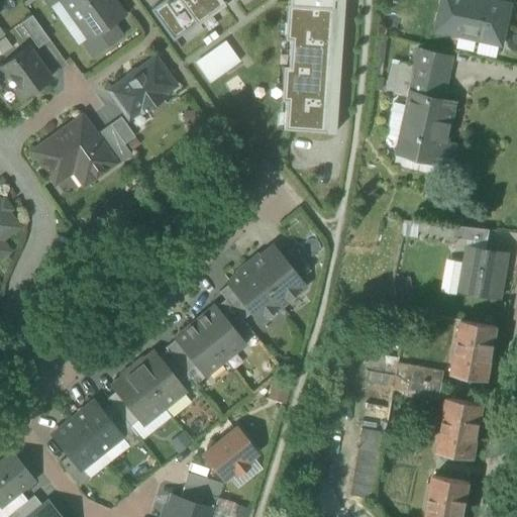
[(59,0),(87,39),(88,40),(112,23),(123,15),(112,0),(59,0)]
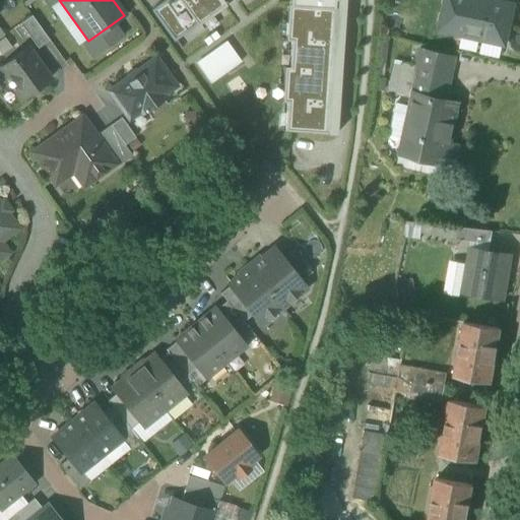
[(178,0),(165,0),(150,10),(173,42),(196,24),(178,0)]
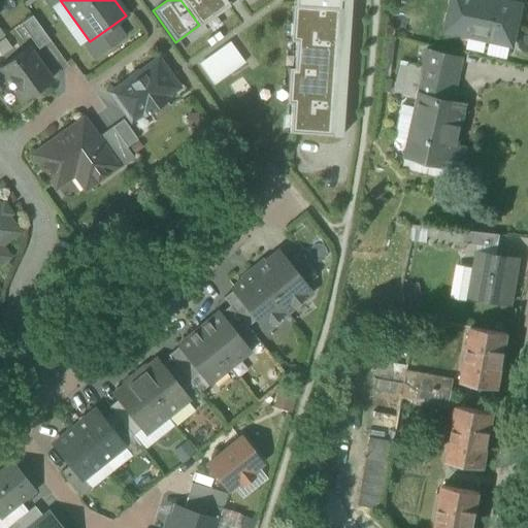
[(228,4),(225,0),(180,0),(199,25),(228,4)]
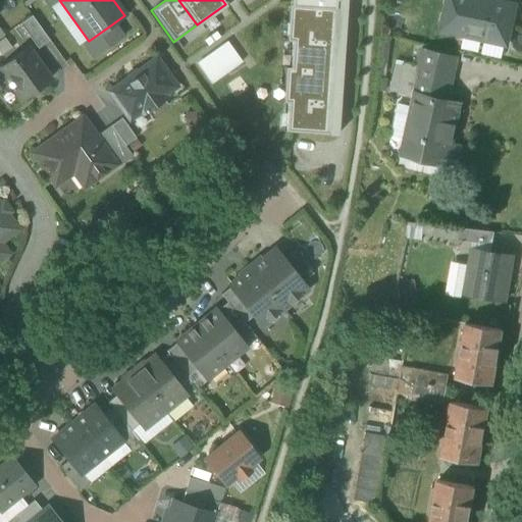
[(233,0),(236,1),(237,0),(290,0),(290,4),(290,6),(295,7),(293,41),(298,41),(296,66),(291,66),(289,102),(294,102),(292,131),(325,133),(325,135),(336,136),(336,134),(333,133),(342,9),(345,9),(345,0),(233,0)]
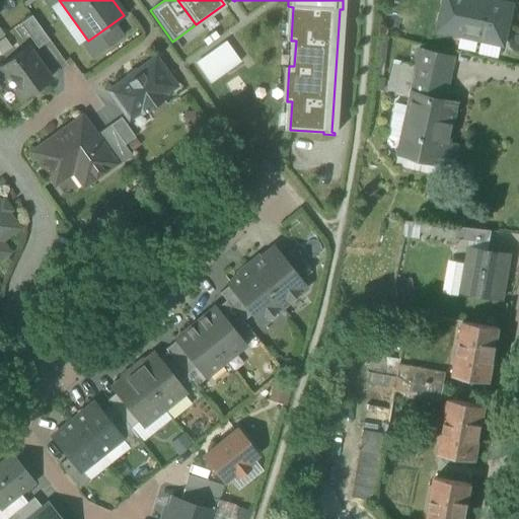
[(482,42),(503,46),(511,6),(479,0),(446,0),(440,32),(459,36),(460,33),(483,39),(482,42)]
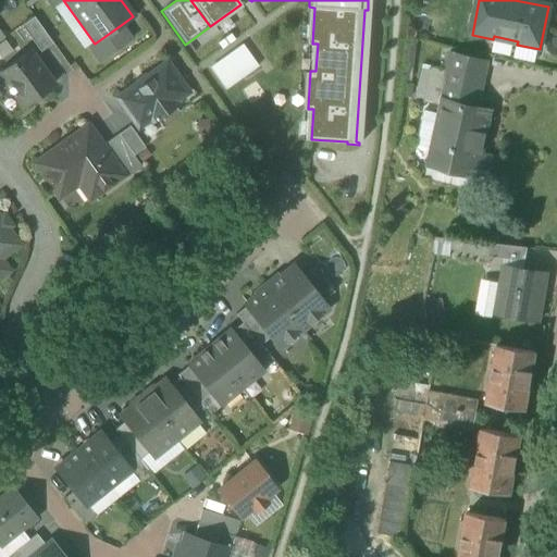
[(304,139),(311,139),(313,109),(308,109),(310,71),(316,71),(318,44),(312,44),(314,8),(309,7),(309,4),(307,4),(305,42),(310,42),(308,71),(304,71),(300,108),(306,108),(304,139)]
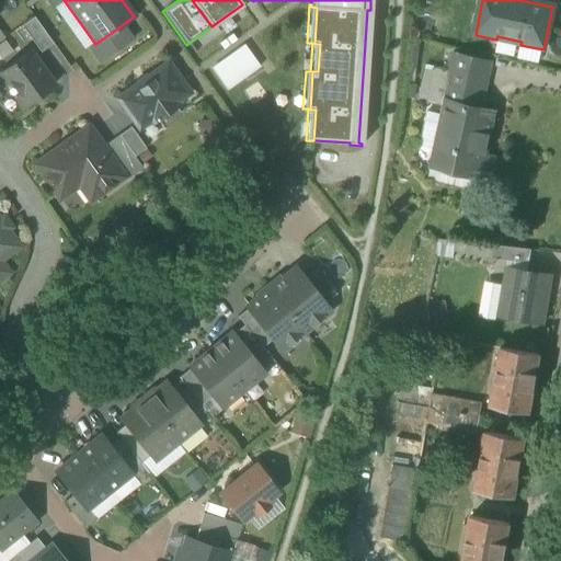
[(362,144),(370,10),(367,10),(358,142),(362,144)]
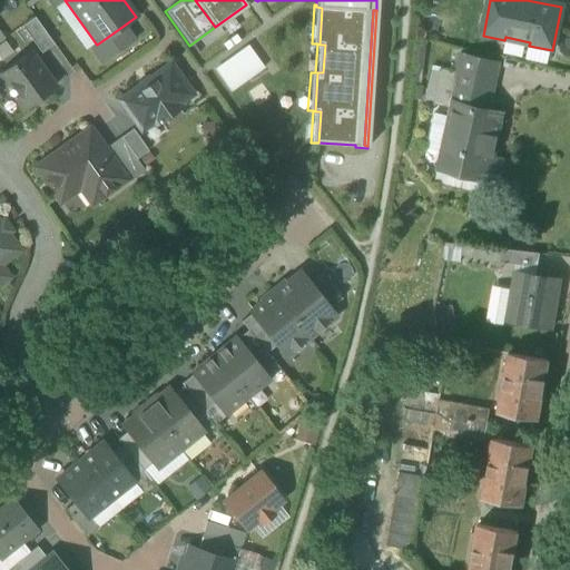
[(22,26),(41,52),(52,43),(33,18),(22,26)]
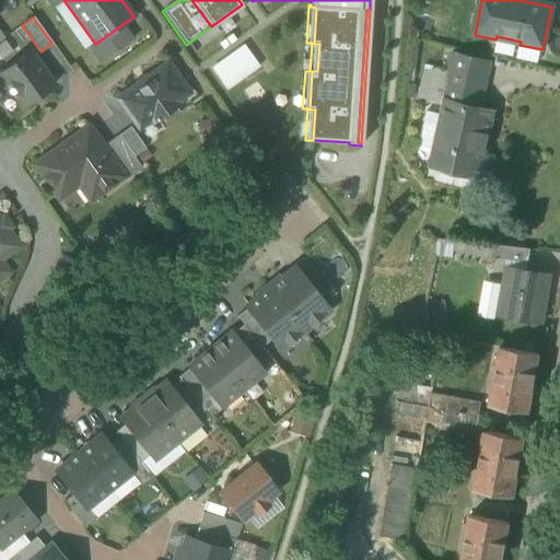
[(90,46),(101,61),(131,38),(121,25),(95,44),(94,43),(90,46)]
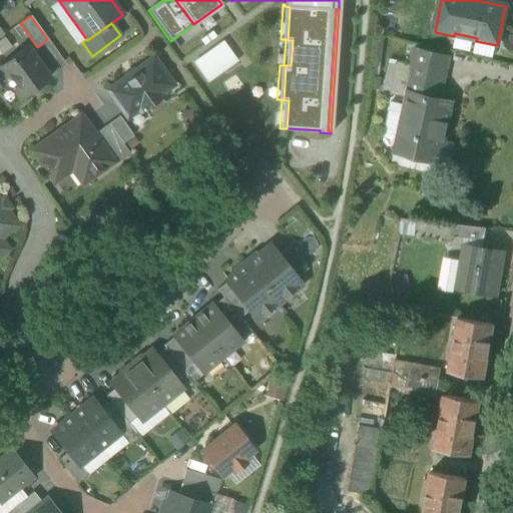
[(199,40),(203,46),(215,37),(211,31),(199,40)]
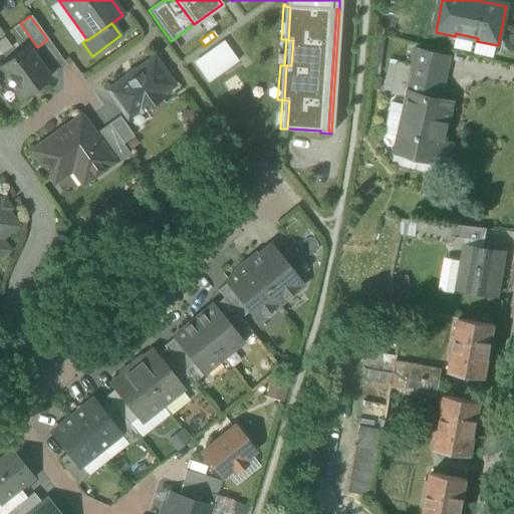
[(383,36),(372,35),(368,74),(379,75),(383,36)]
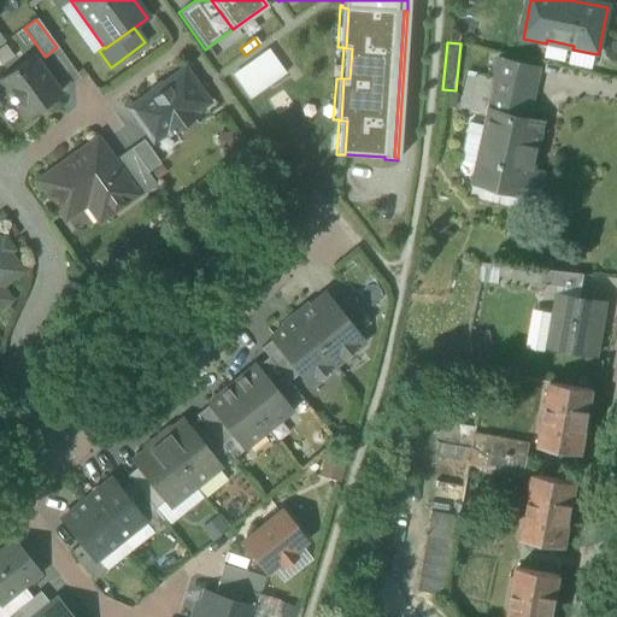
[(268,48),(231,75),(250,98),(285,74),(268,48)]
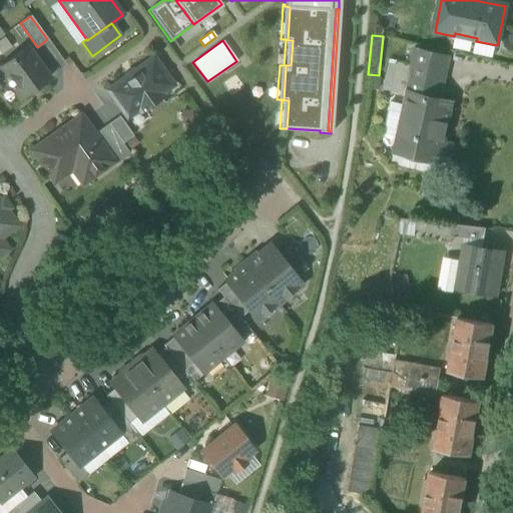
[(497,45),(476,41),(473,54),(494,59),(497,45)]
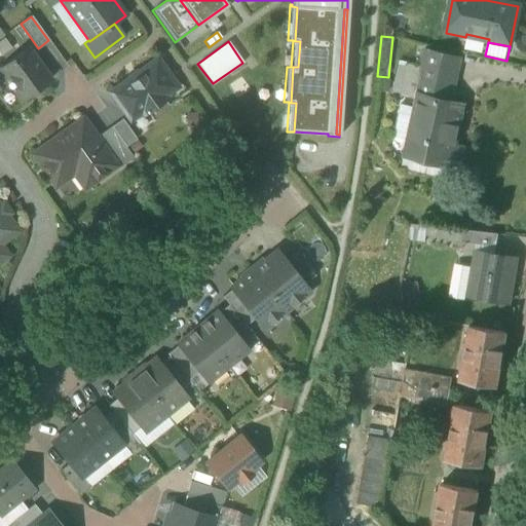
[(0,67),(0,71),(22,101),(49,80),(27,48),(0,67)]
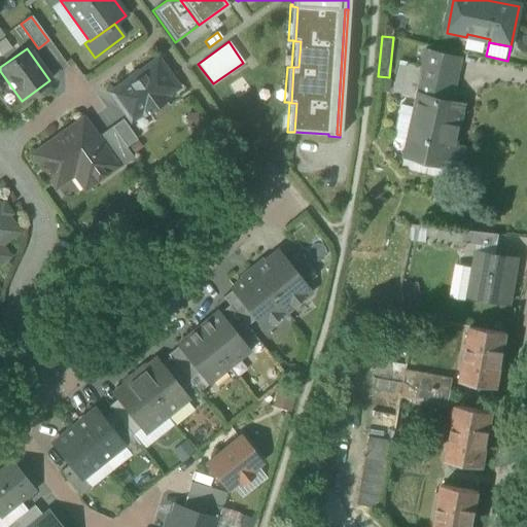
[(424,66),(417,96),(450,102),(458,64),(459,59),(427,51),(424,66)]
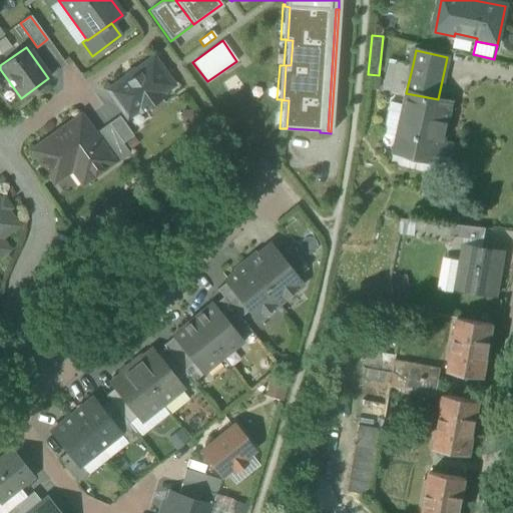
[(108,90),(127,117),(138,109),(141,113),(163,97),(161,93),(172,85),(153,58),(108,90)]
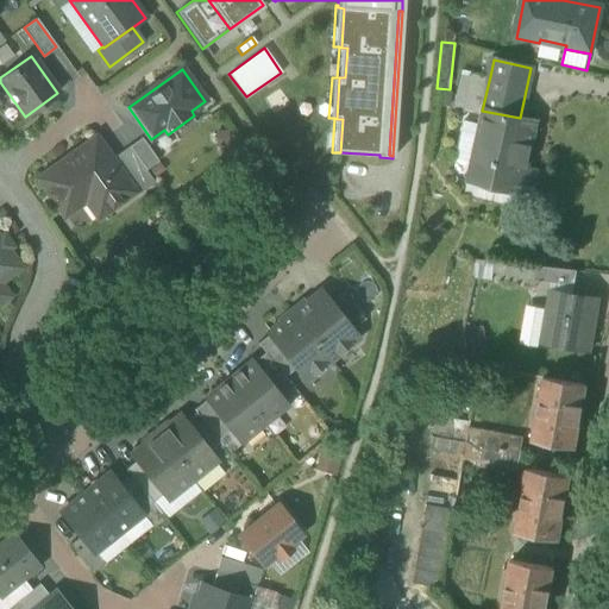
[(462,112),(470,73),(459,70),(451,108),(462,112)]
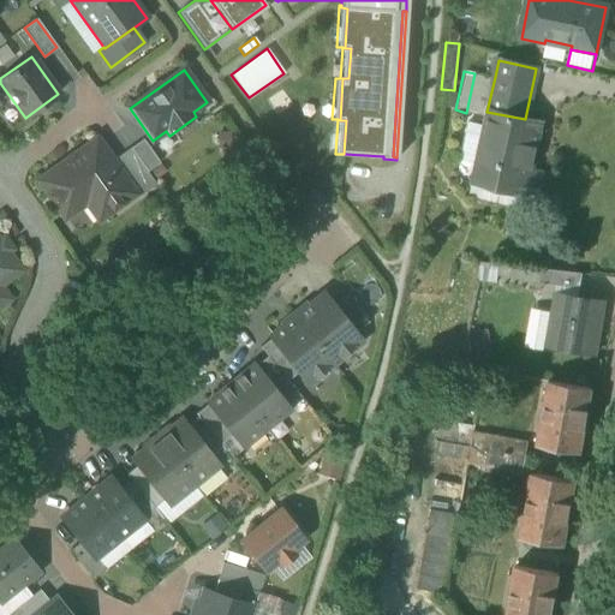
[(466,113),(485,117),(487,112),(495,77),(475,73),(466,113)]
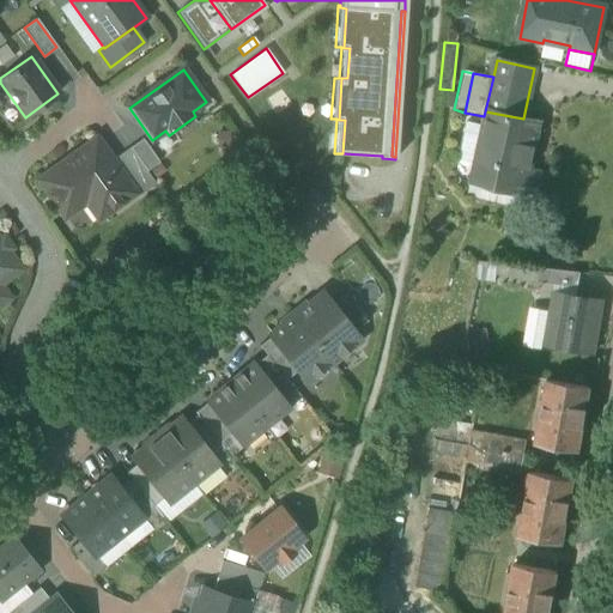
[(538,122),(523,119),(485,111),(484,116),(483,126),(474,165),(471,181),(529,194),(536,171),(528,170),(538,122)]
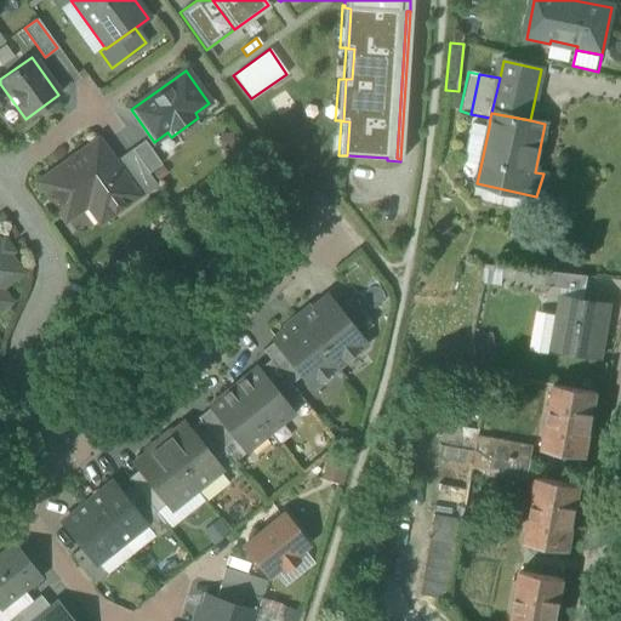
[(480,167),(489,127),(469,124),(461,164),(480,167)]
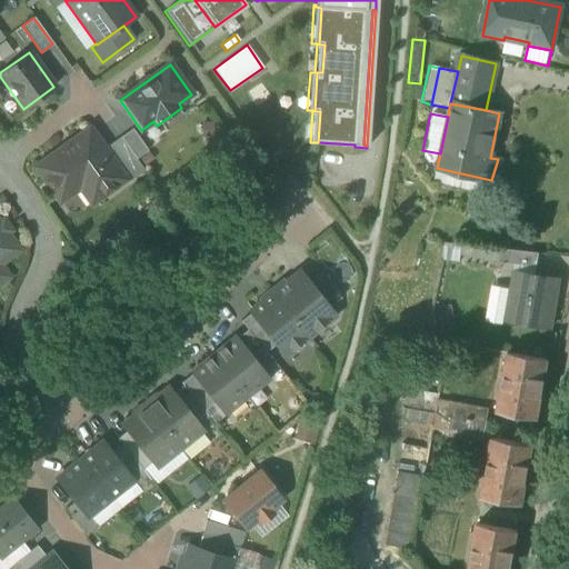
[(35,167),(60,201),(80,187),(81,186),(90,187),(98,198),(125,179),(126,179),(103,149),(89,128),(35,167)]
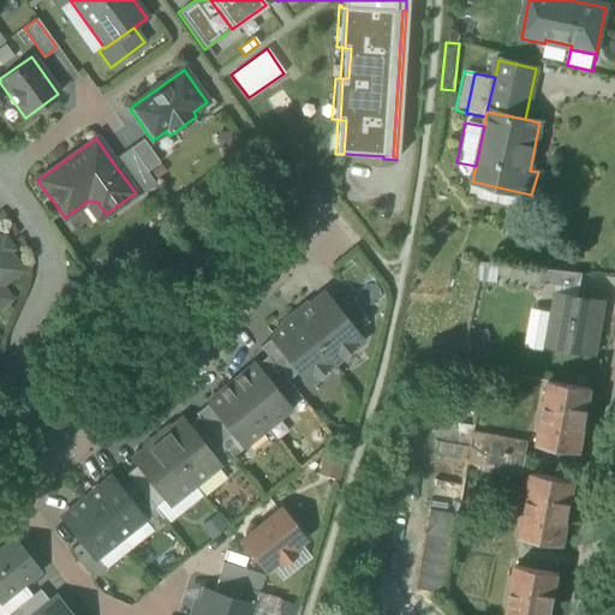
[(143,139),(130,148),(147,172),(159,162),(143,139)]
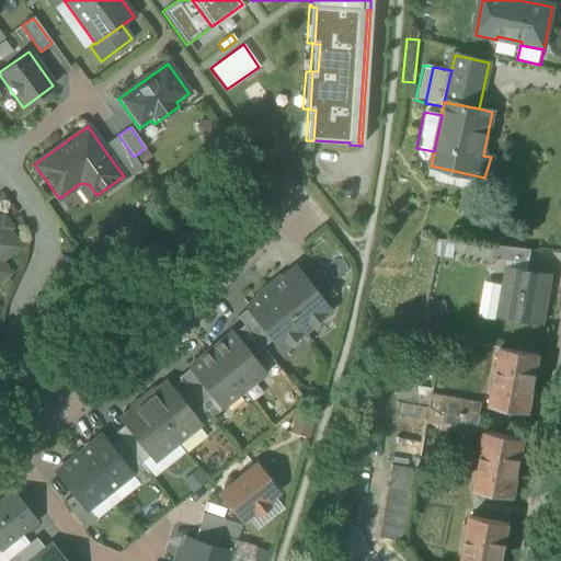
[(141,168),(134,157),(118,135),(102,147),(124,176),(123,176),(124,179),(141,168)]
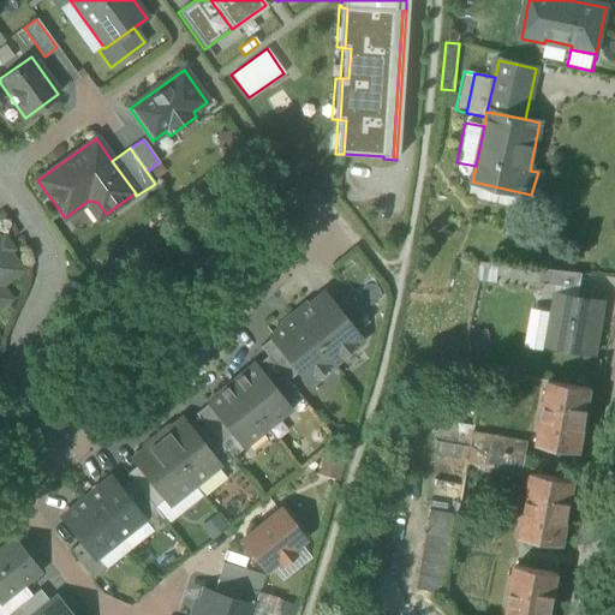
[(531,195),(472,181),(469,196),(529,209),(531,195)]
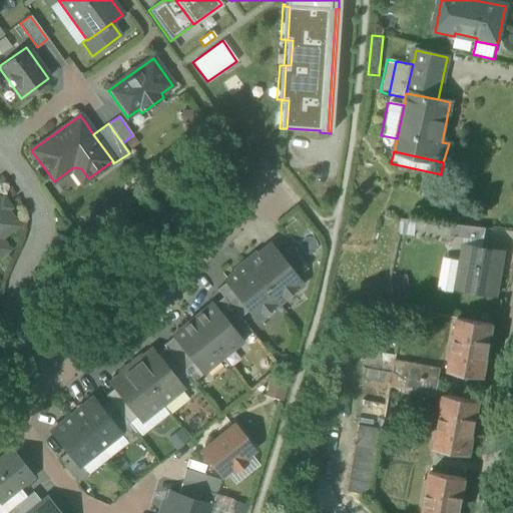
[(82,183),(88,178),(81,168),(73,167),(72,168),(82,183)]
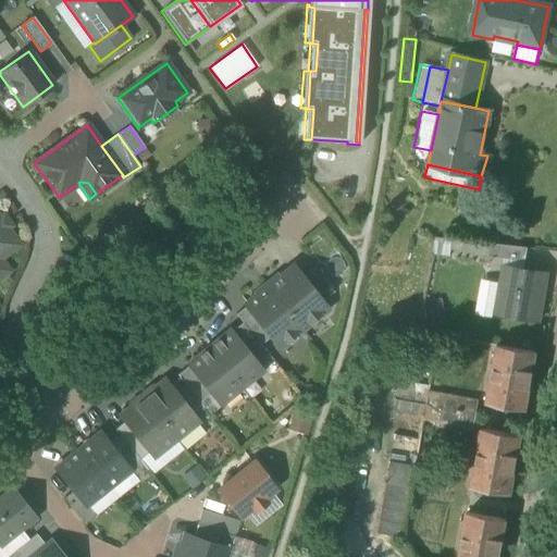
[(0,258),(19,245),(8,231),(3,230),(0,225),(0,258)]
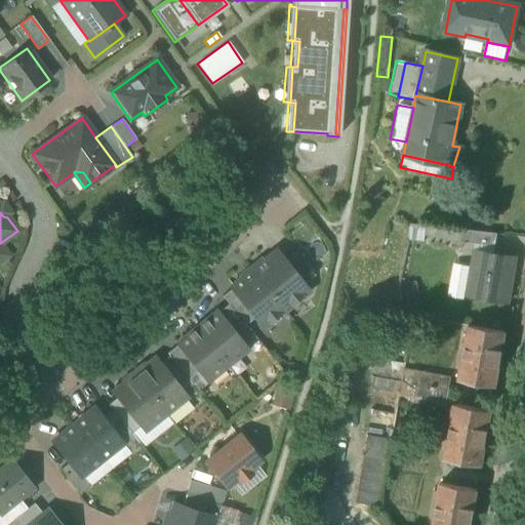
[(462,241),(494,246),(496,234),(465,230),(462,241)]
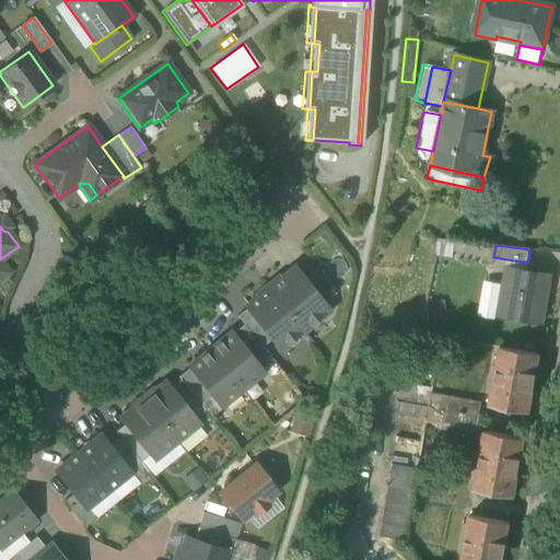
[(279,277),(267,287),(303,330),(328,311),(323,303),(302,278),(294,267),(280,278),(279,277)]
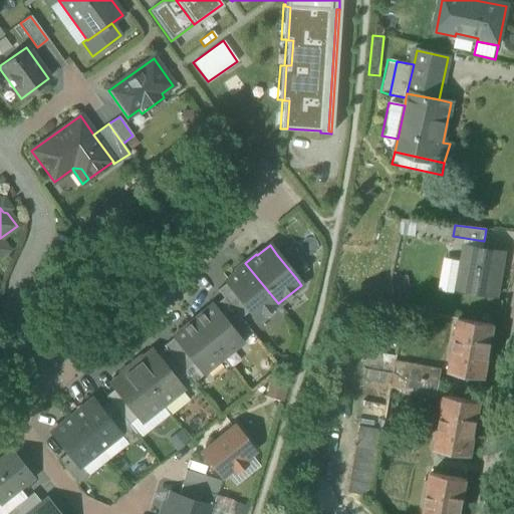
[(459,290),(497,296),(505,252),(465,245),(462,261),(465,261),(459,290)]
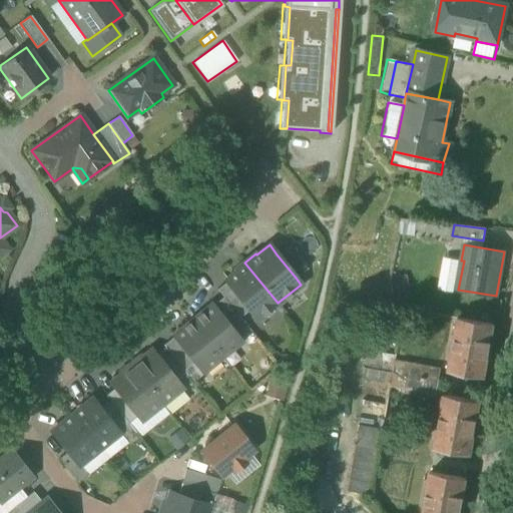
[(277,254),(296,278),(307,269),(289,245),(277,254)]
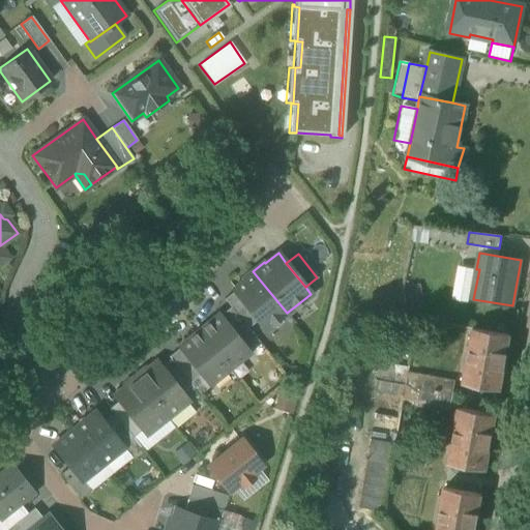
[(265,330),(287,313),(253,271),(241,281),(242,282),(232,290),(234,291),(257,320),(265,330)]
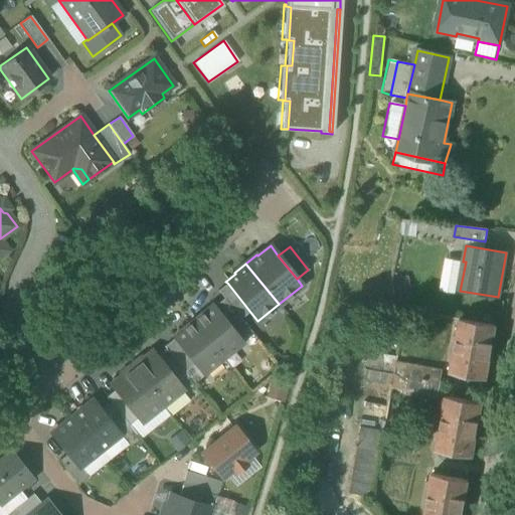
[(217,291),(223,298),(240,319),(249,311),(227,283),(217,291)]
